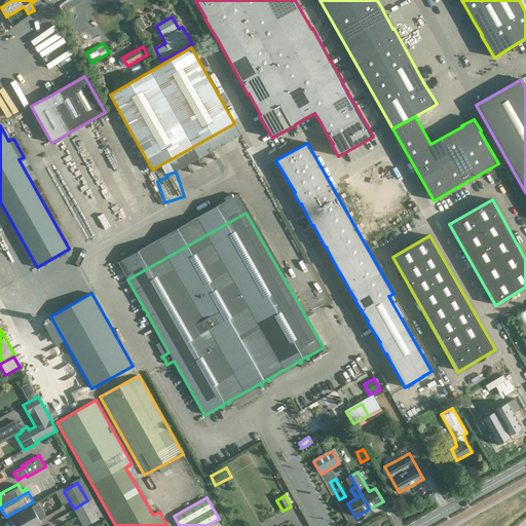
[(87,500),(74,509),(83,525),(84,525),(99,519),(87,500)]
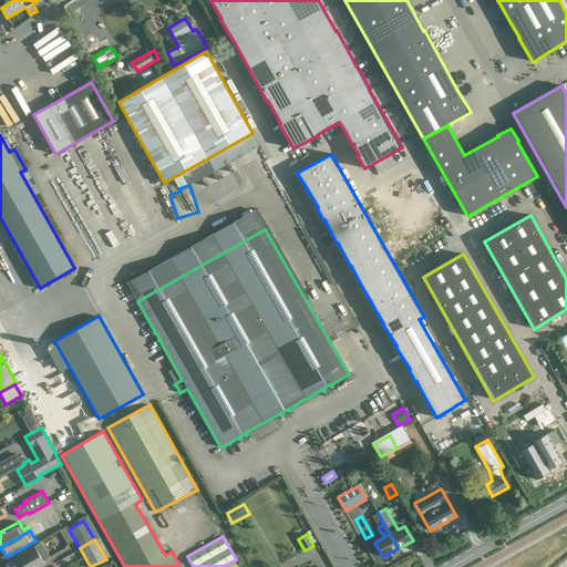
[(39,544),(34,546),(9,562),(11,566),(21,566),(22,566),(38,566),(44,564),(43,560),(49,557),(44,548),(42,549),(39,544)]
